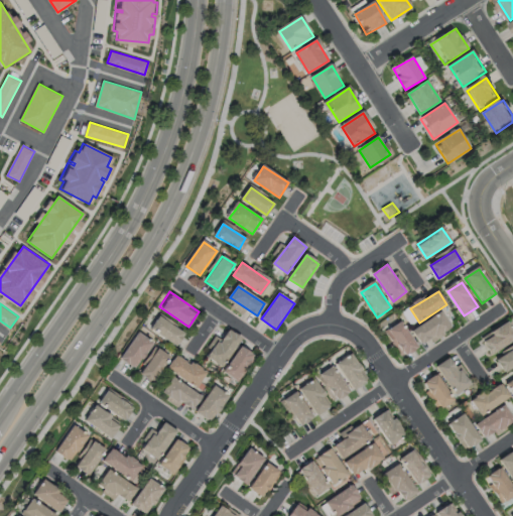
[(147,325),(158,310),(187,334),(176,348),(147,325)]
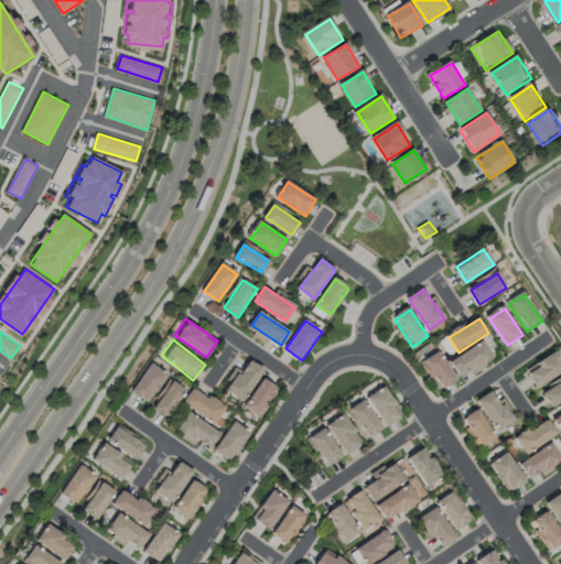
[(451,364),(483,342),(494,358),(462,380),(451,364)]
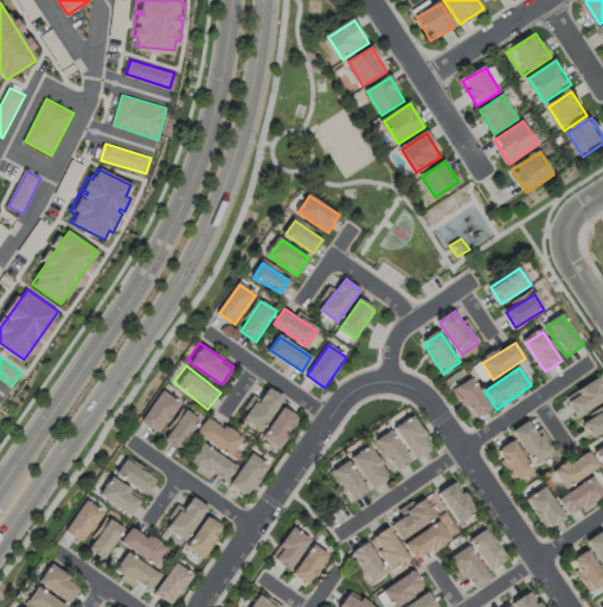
[(568,401),(597,381),(602,389),(602,402),(578,419),(568,401)]
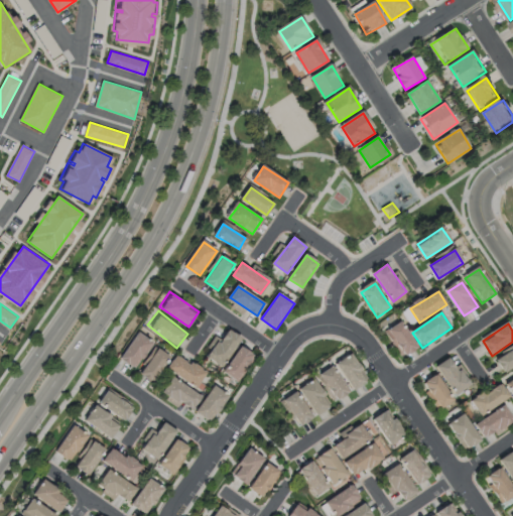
[(388,335),(401,325),(418,349),(405,359),(388,335)]
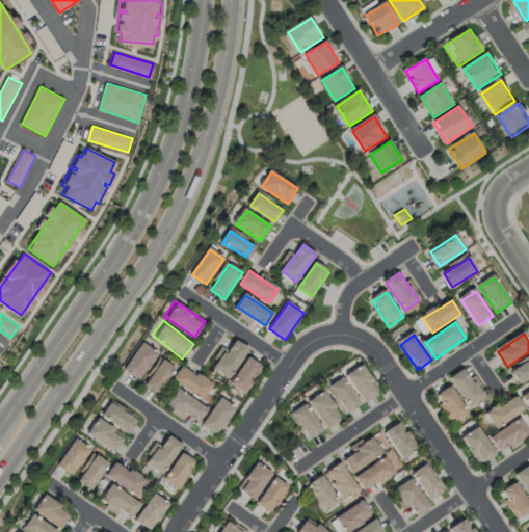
[(230,378),(215,368),(236,340),(250,350),(230,378)]
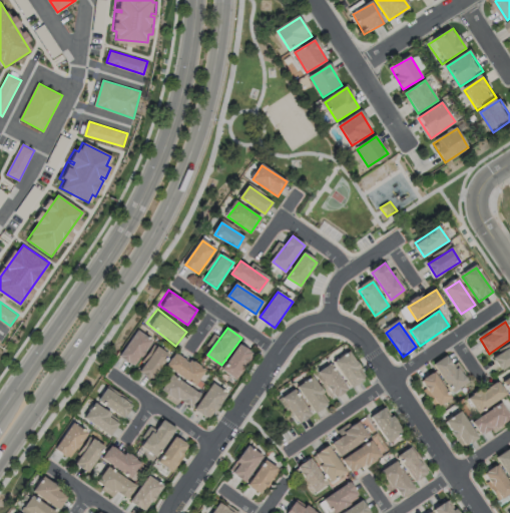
[(119,357),(138,331),(152,342),(133,367),(119,357)]
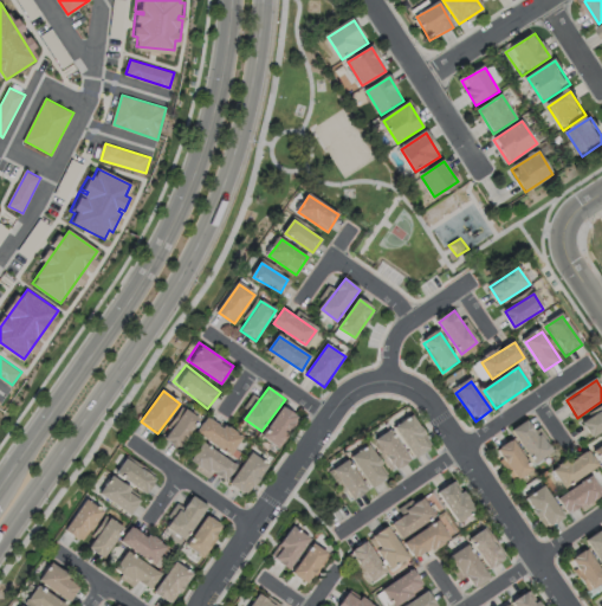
[(284,407),(263,437),(278,449),(301,419),(284,407)]
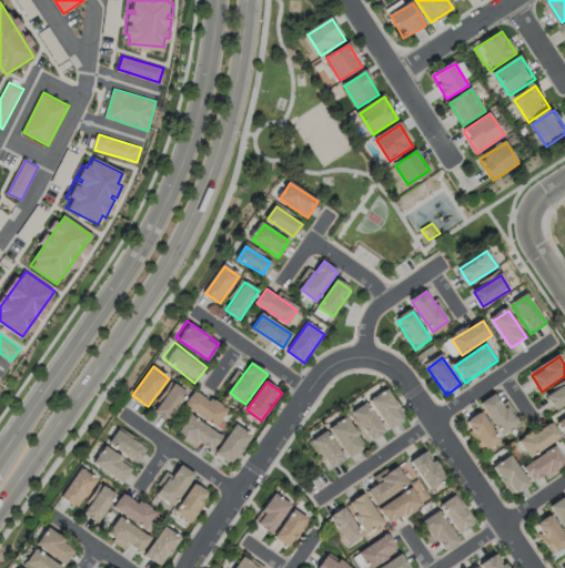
[(155,412),(175,385),(189,395),(169,422),(155,412)]
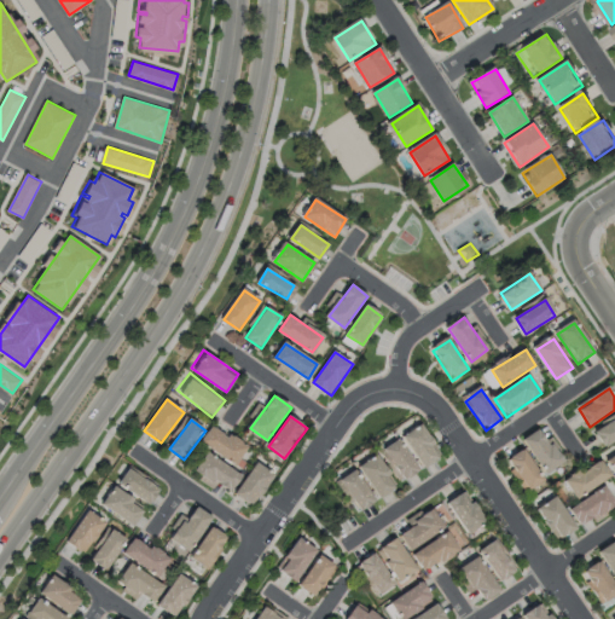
[(595,433),(614,421),(614,443),(605,449),(595,433)]
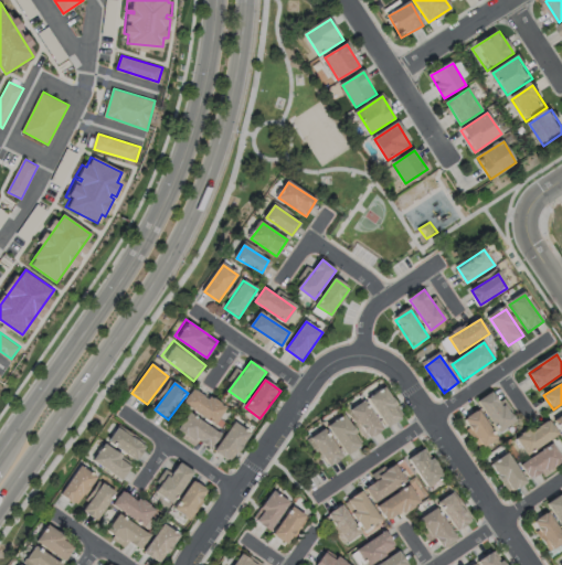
[(186,404),(194,390),(225,409),(216,424),(186,404)]
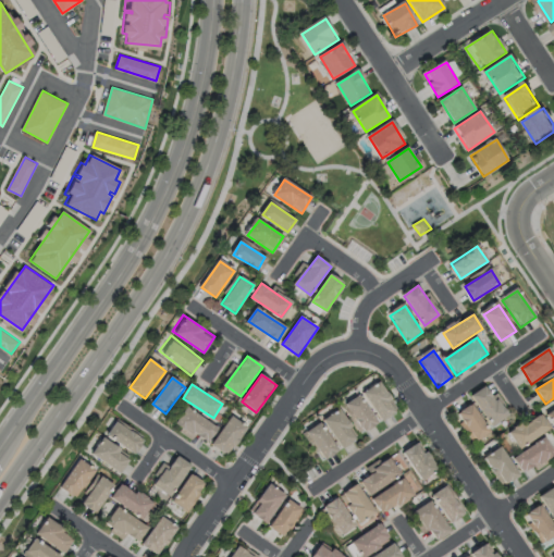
[(366,395),(382,422),(397,413),(380,386),(366,395)]
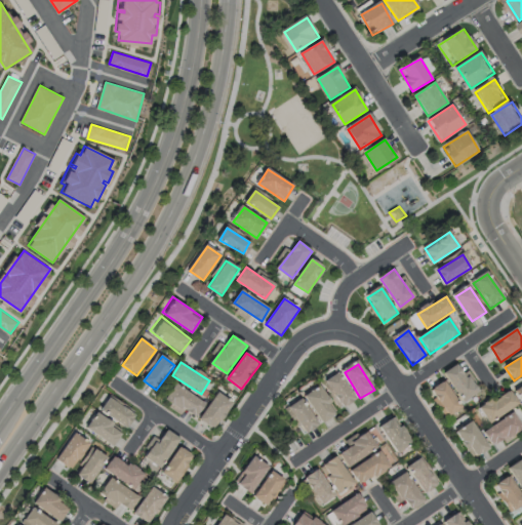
[(444,375),(465,403),(478,393),(458,365),(444,375)]
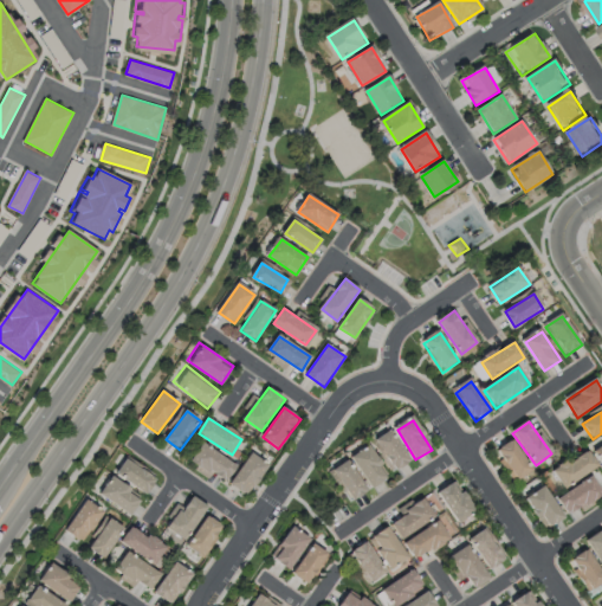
[(374,444),(392,474),(410,462),(393,433),(374,444)]
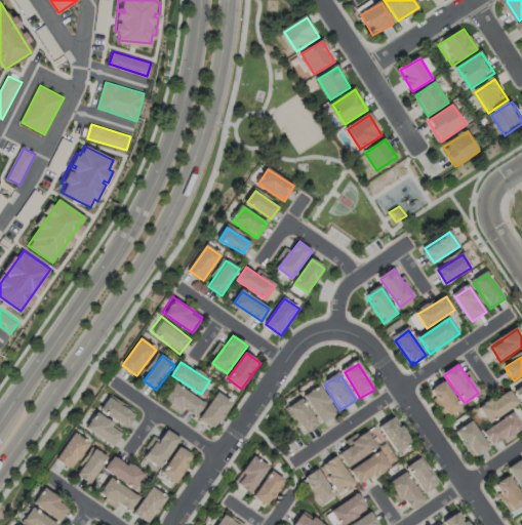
[(432,391),(446,382),(462,408),(448,417),(432,391)]
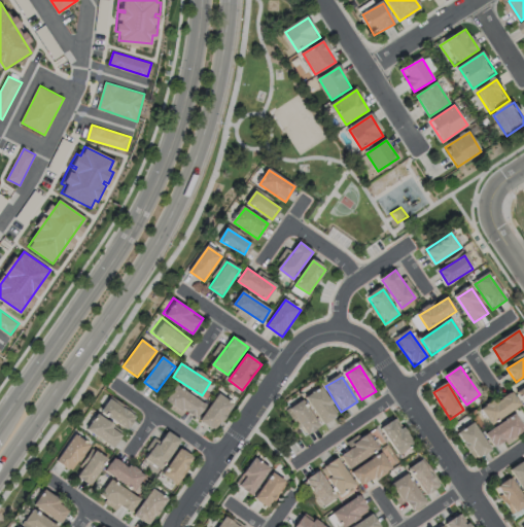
[(178,386),(208,407),(198,421),(168,401),(178,386)]
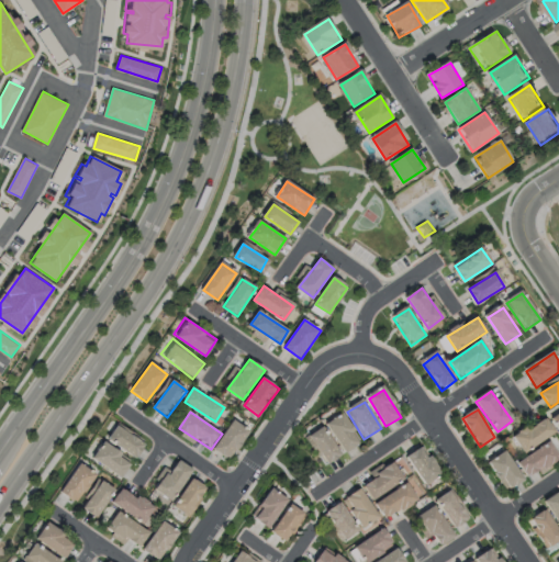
[(514,438),(545,417),(556,433),(524,453),(514,438)]
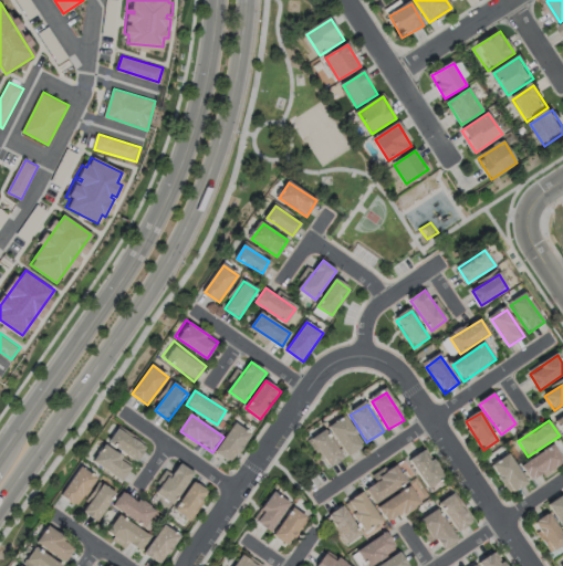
[(333,429),(346,421),(363,448),(350,456),(333,429)]
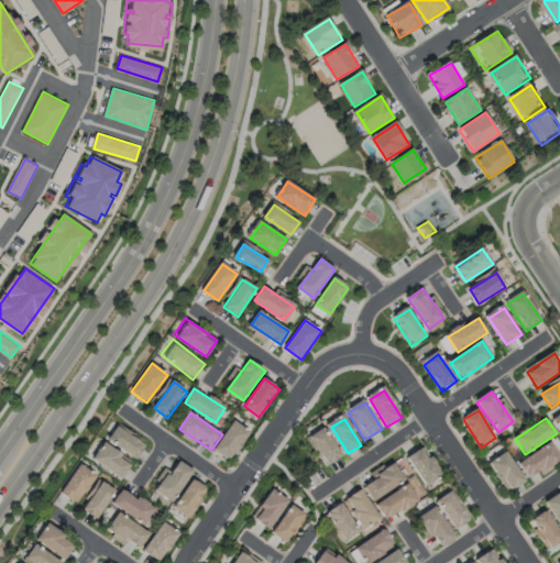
[(216,449),(231,461),(251,434),(235,422),(216,449)]
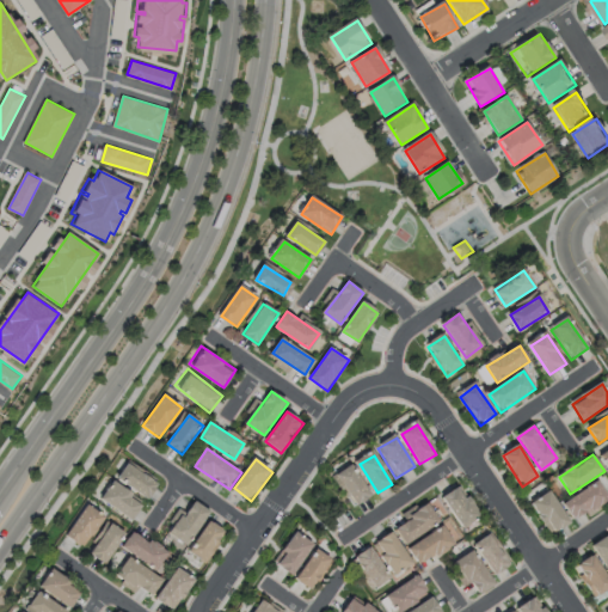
[(118,479),(129,465),(159,485),(148,500),(118,479)]
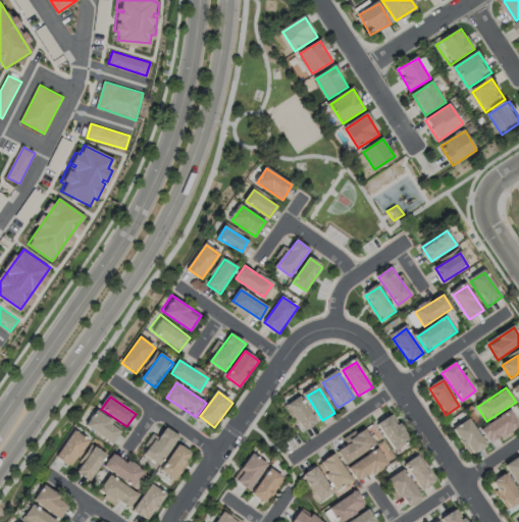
[(288,407),(301,399),(318,423),(305,432),(288,407)]
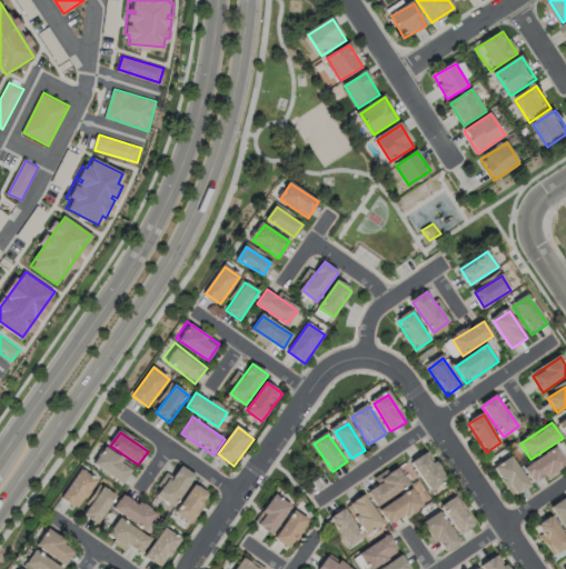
[(90,461),(102,446),(135,469),(122,485),(90,461)]
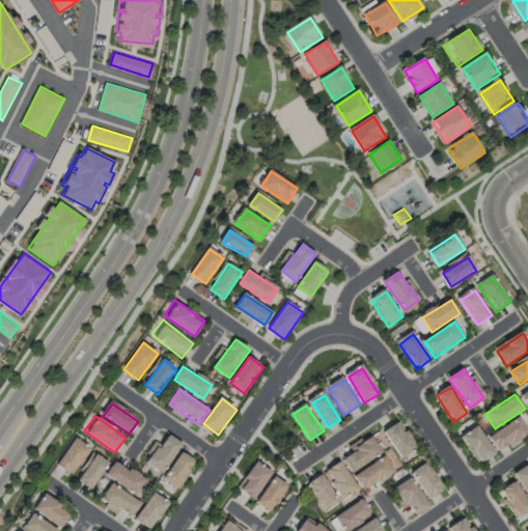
[(491,439),(521,419),(527,429),(527,435),(500,452),(491,439)]
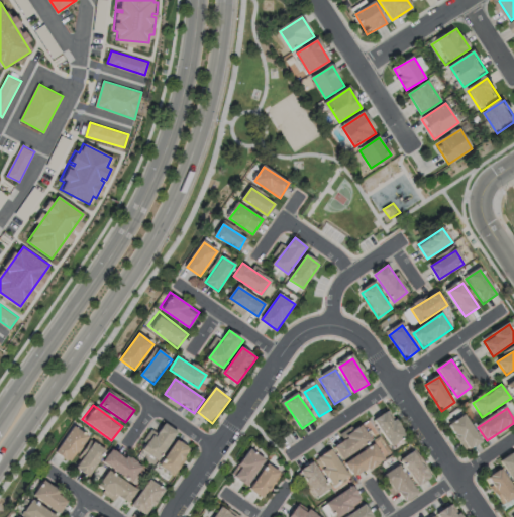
[(374,421),(392,447),(405,438),(387,412),(374,421)]
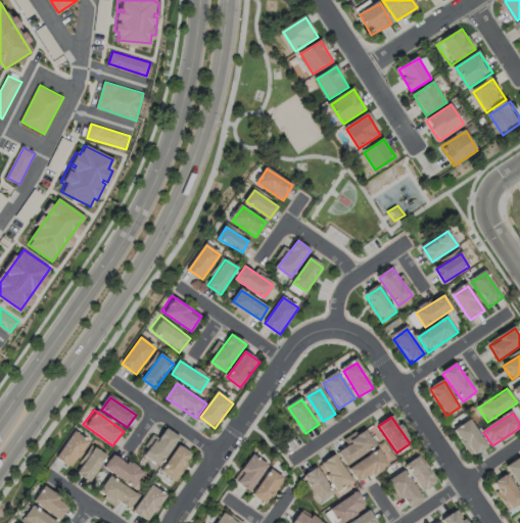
[(456,431),(471,422),(486,447),(471,457),(456,431)]
